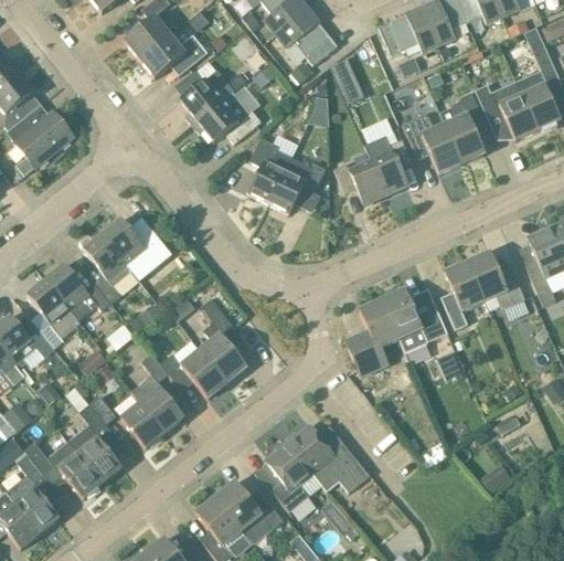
[(92,0),(103,13),(118,0),(134,0),(136,2),(138,0),(92,0)]
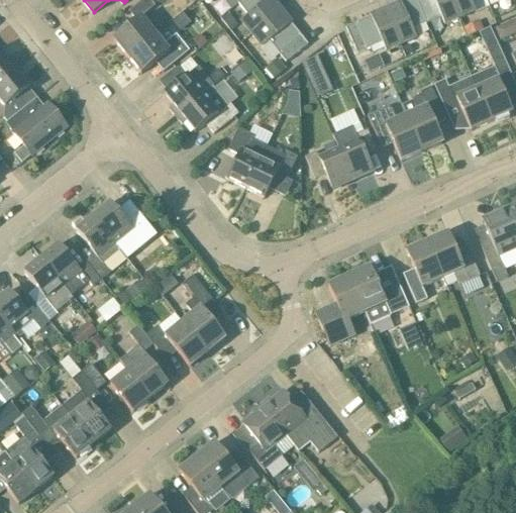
[(113,36),(128,55),(156,32),(141,14),(156,3),(152,0),(138,0),(129,8),(136,17),(113,36)]
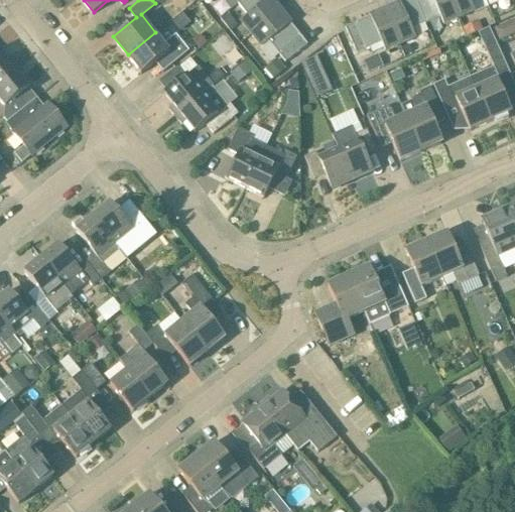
[(240,0),(249,12),(243,17),(253,30),(281,7),(275,0),(240,0)]
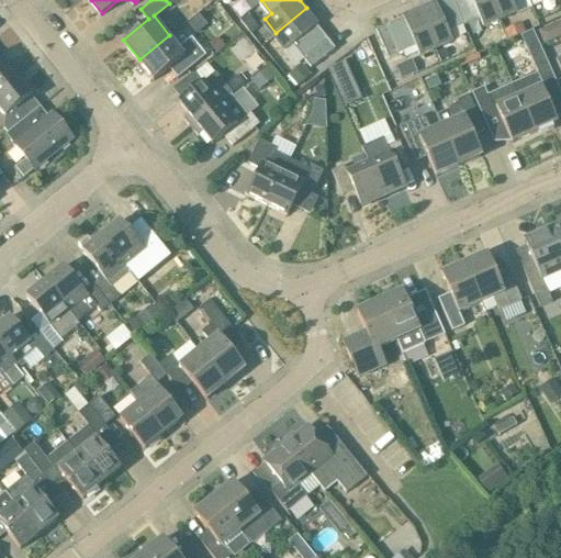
[(466,22),(456,0),(438,0),(422,8),(438,44),(455,37),(450,29),(461,24),(466,22)]
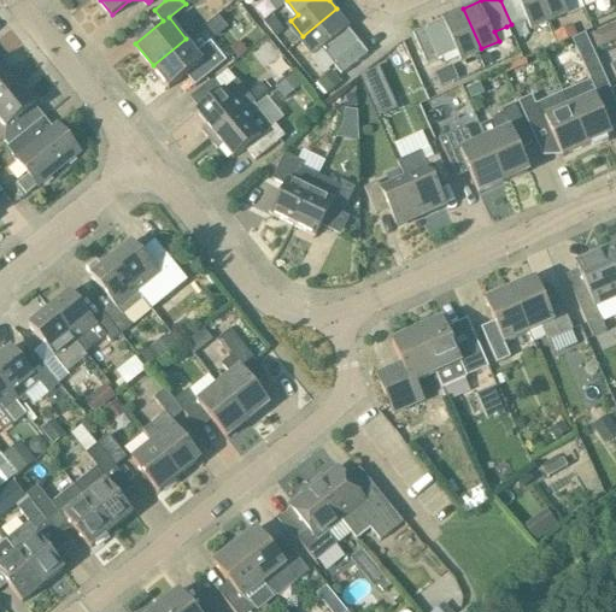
[(500,0),(511,24),(528,17),(532,27),(552,17),(544,0),(500,0)]
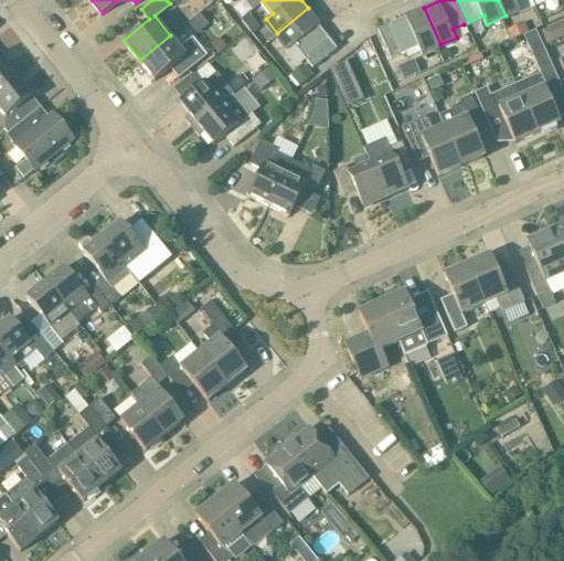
[(498,0),(506,16),(520,9),(517,0),(498,0)]
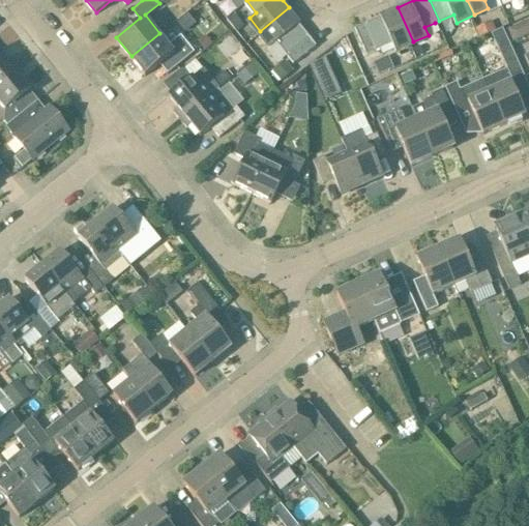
[(295,45),(302,38),(310,33),(289,7),(260,31),(270,45),(277,39),(287,51),(295,45)]
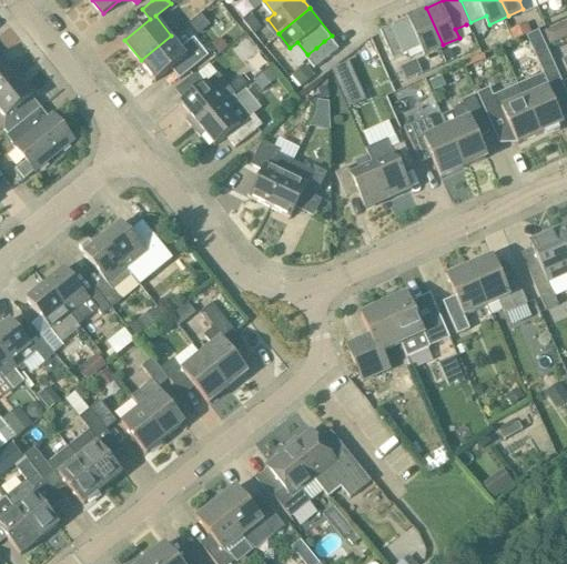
[(443,44),(426,8),(394,21),(398,31),(403,41),(406,50),(422,43),(425,52),(443,44)]
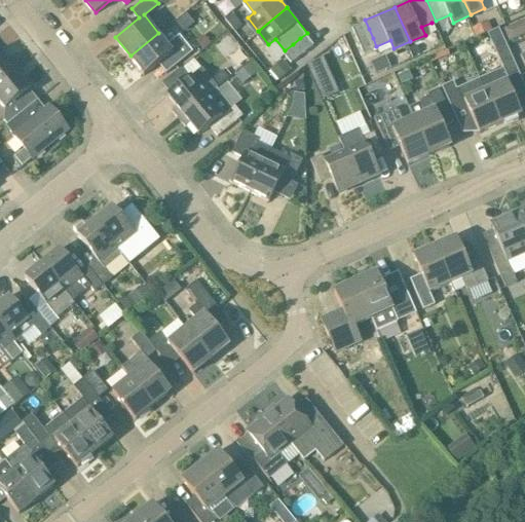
[(233,10),(226,16),(235,28),(244,23),(233,10)]
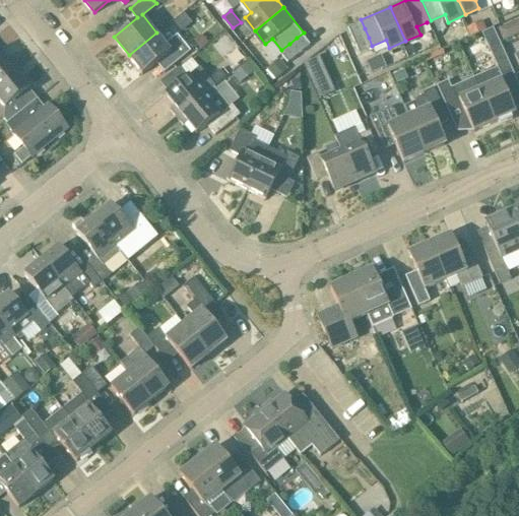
[(365,28),(361,19),(349,24),(353,34),(365,28)]
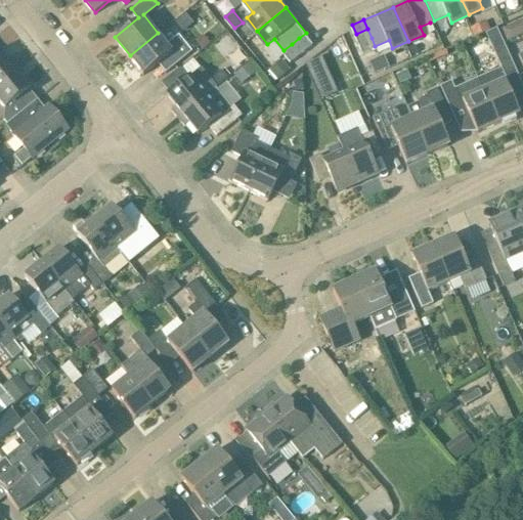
[(513,22),(502,27),(507,39),(519,34),(513,22)]
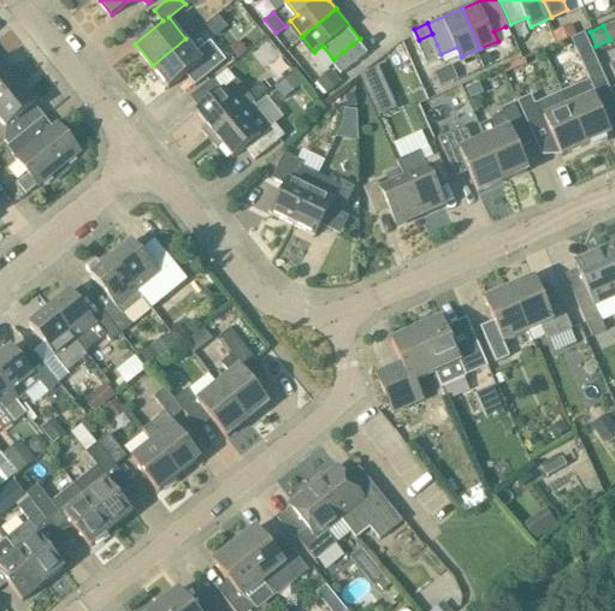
[(424,49),(437,45),(432,34),(419,40),(424,49)]
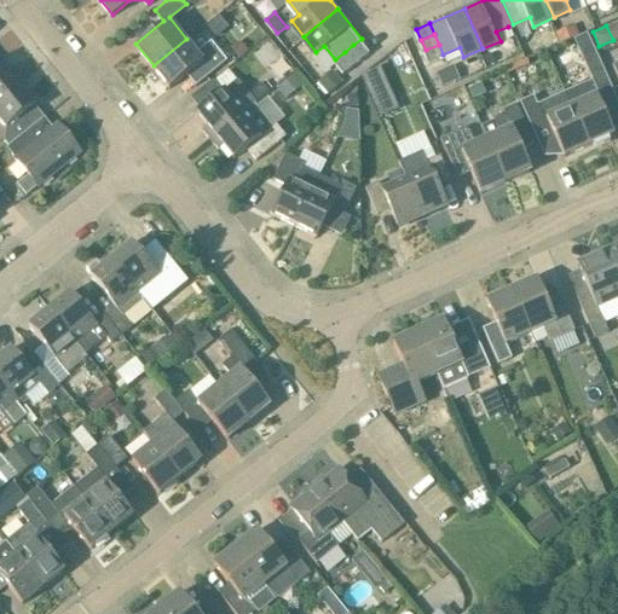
[(186,39),(154,65),(169,85),(186,70),(197,82),(227,58),(212,38),(196,51),(186,39)]
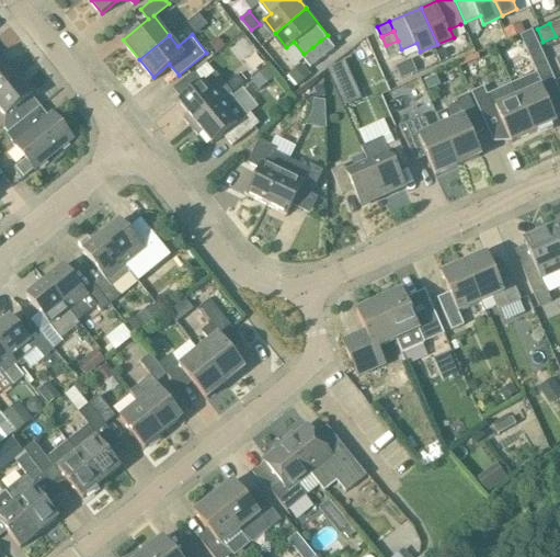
[(217,34),(209,40),(217,48),(225,43),(217,34)]
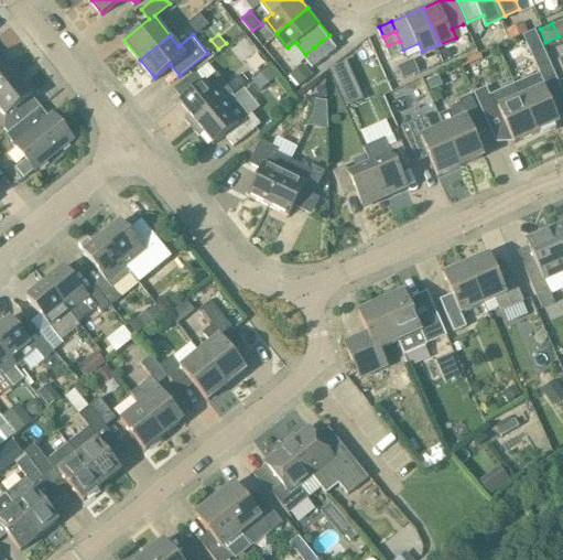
[(337,45),(329,35),(322,41),(331,52),(338,45),(337,45)]
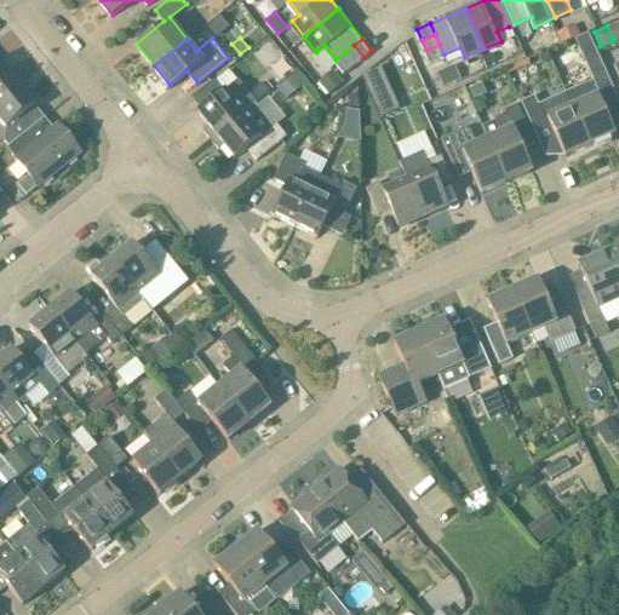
[(345,52),(354,64),(364,57),(354,45),(345,52)]
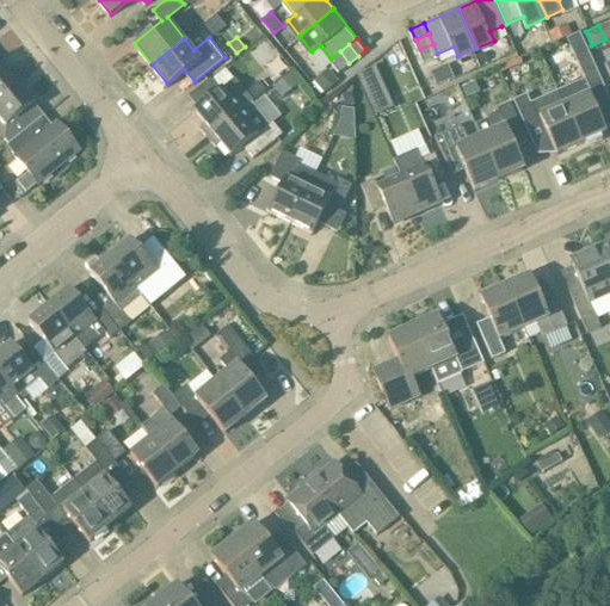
[(424,60),(437,54),(433,44),(420,49),(424,60)]
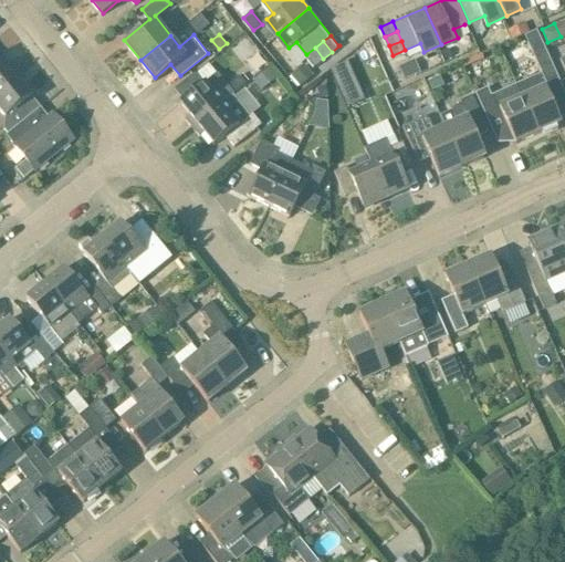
[(546,81),(558,75),(545,43),(533,49),(546,81)]
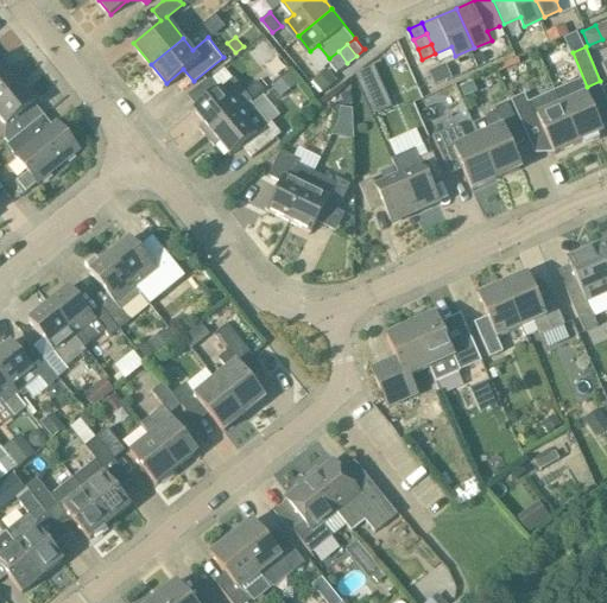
[(339,51),(329,58),(339,70),(347,63),(339,51)]
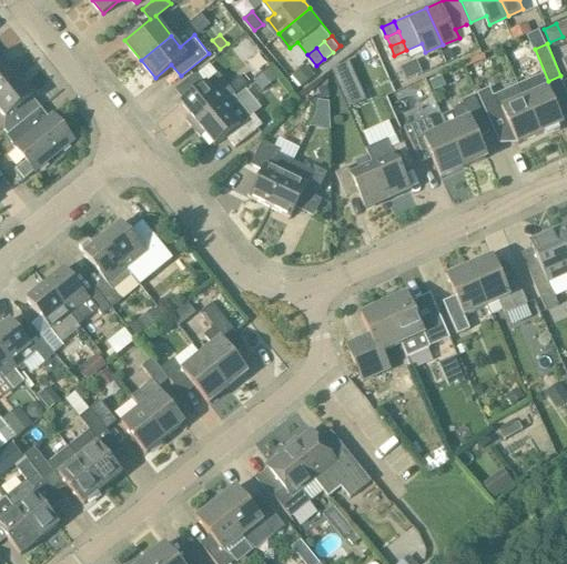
[(0,86),(19,70),(13,62),(8,66),(0,56),(0,86)]
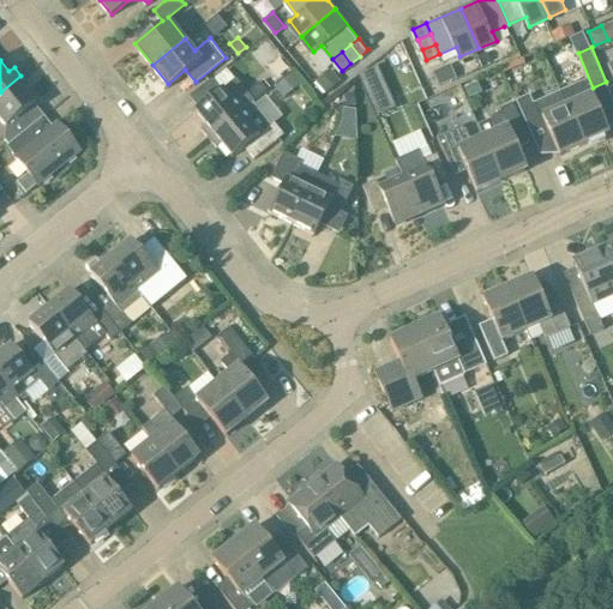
[(446,62),(433,68),(439,83),(452,77),(446,62)]
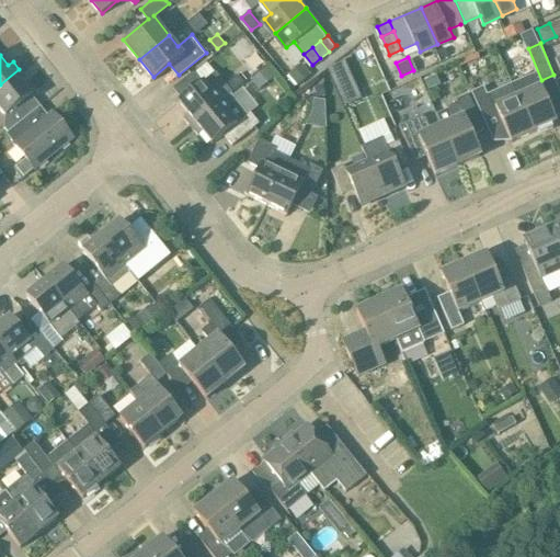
[(344,59),(329,66),(344,101),(360,94),(344,59)]
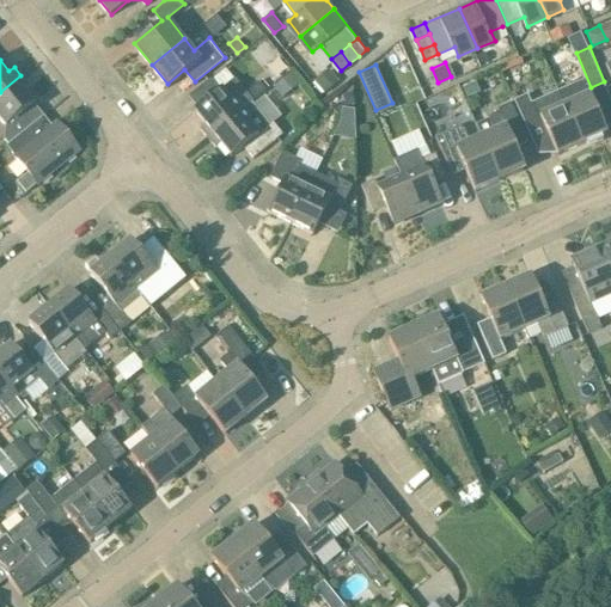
[(293,67),(276,80),(285,91),(300,78),(293,67)]
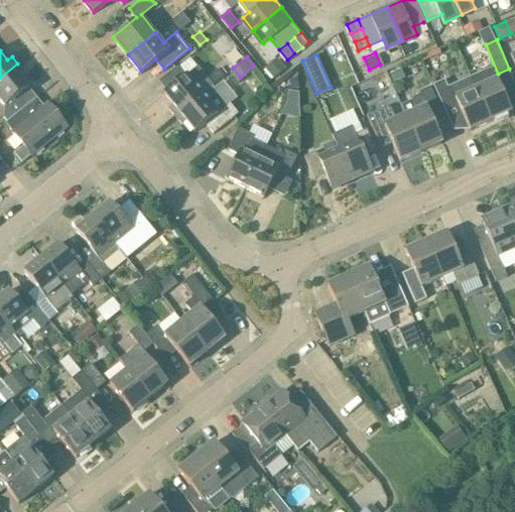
[(276,58),(265,68),(272,77),(283,68),(276,58)]
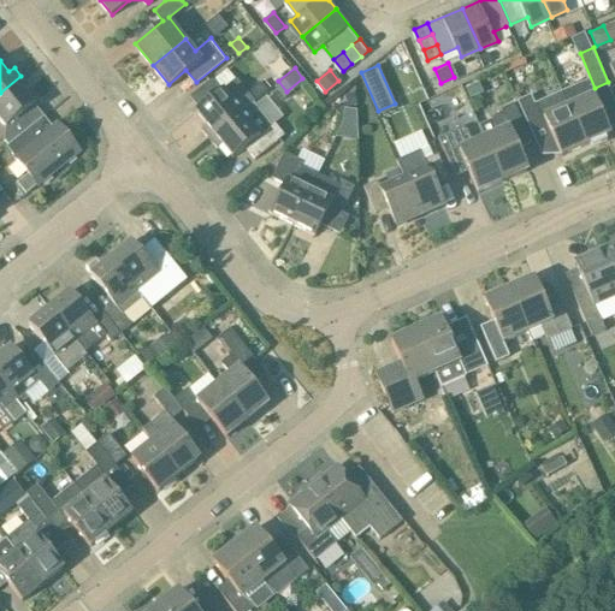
[(203,126),(211,136),(258,98),(267,89),(260,81),(248,89),(237,75),(196,108),(208,123),(203,126)]
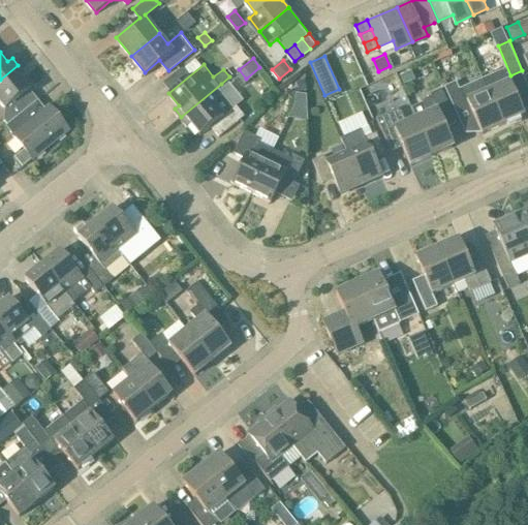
[(18,65),(0,80),(0,100),(5,107),(5,116),(10,120),(29,104),(22,95),(30,89),(20,76),(24,73),(18,65)]
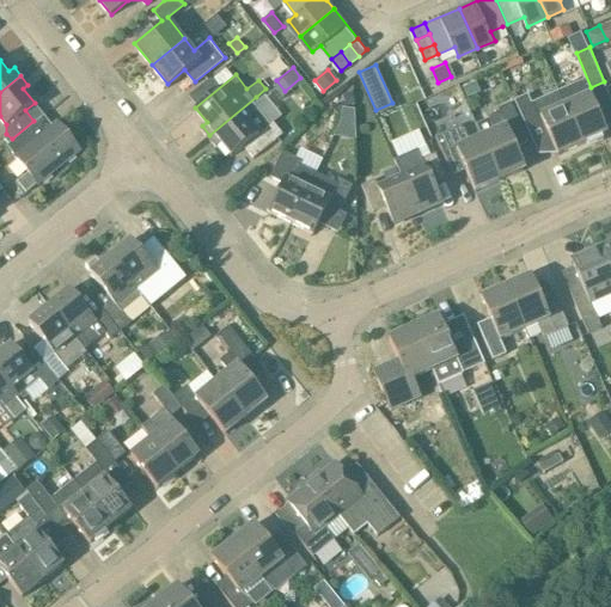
[(470,91),(483,85),(478,75),(465,81),(470,91)]
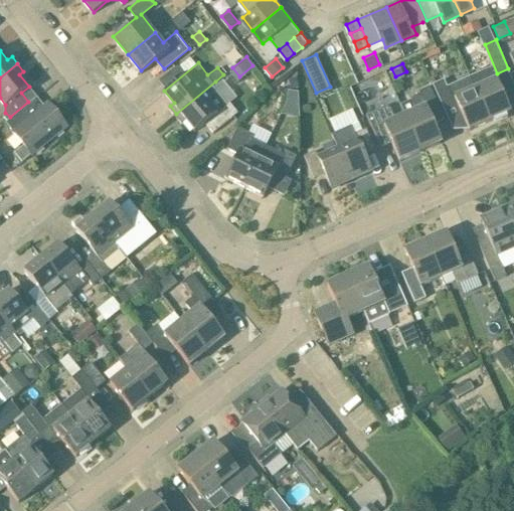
[(493,64),(471,74),(490,120),(511,111),(507,102),(496,77),(499,76),(497,73),(493,64)]
